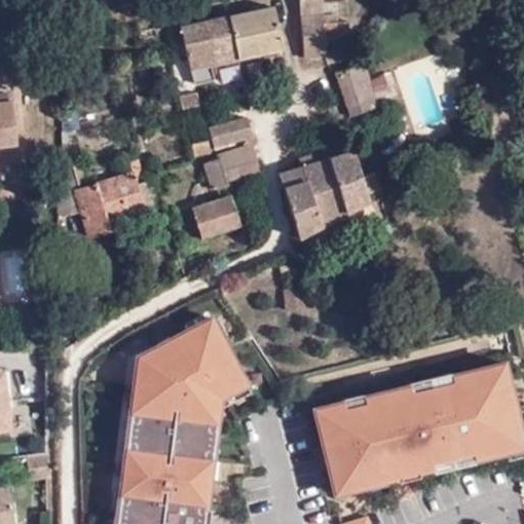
[(216,19),(228,16),(224,3),(223,0),(214,0),(212,1),(216,19)]
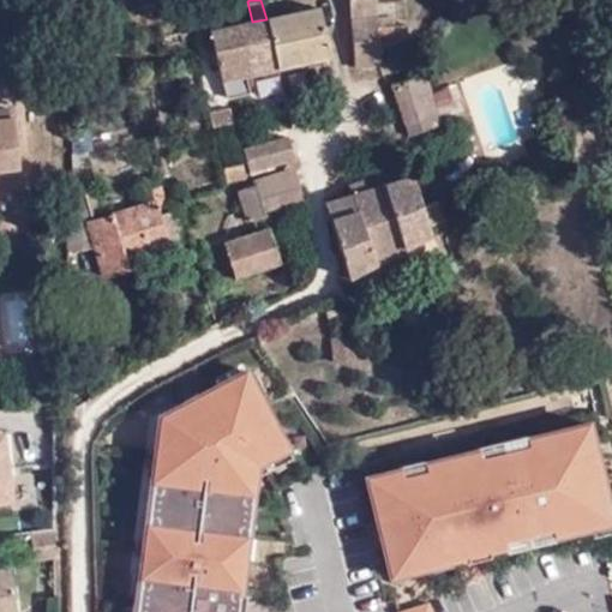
[(352,0),(355,64),(382,61),(381,42),(408,40),(408,24),(385,25),(384,17),(378,16),(376,0),(352,0)]
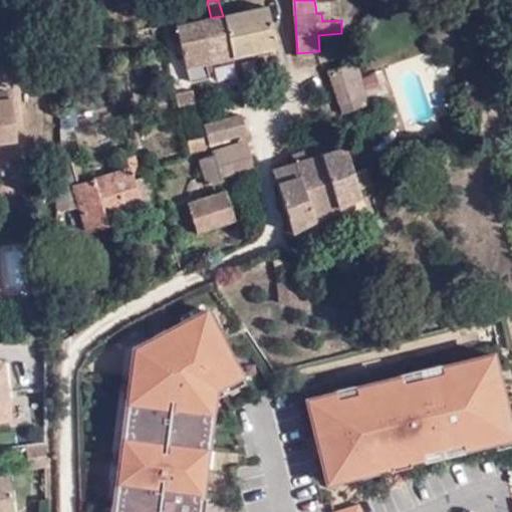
[(225,15),(234,54),(277,45),(268,6),(225,15)]
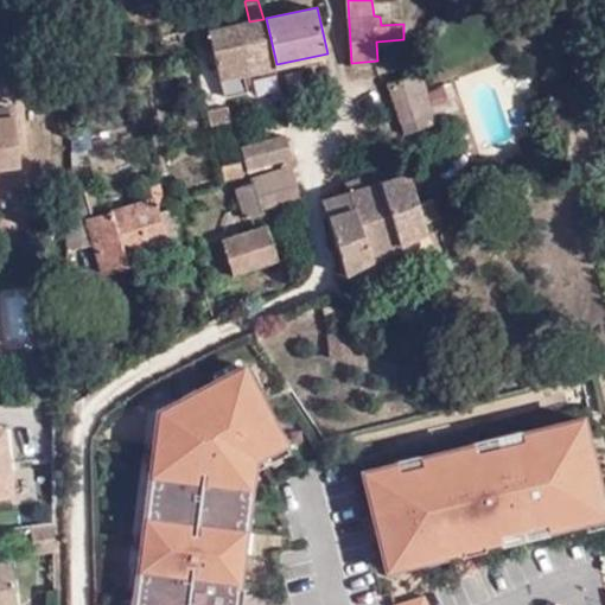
[(249,21),(234,25),(244,71),(276,64),(266,18),(263,19),(249,21)]
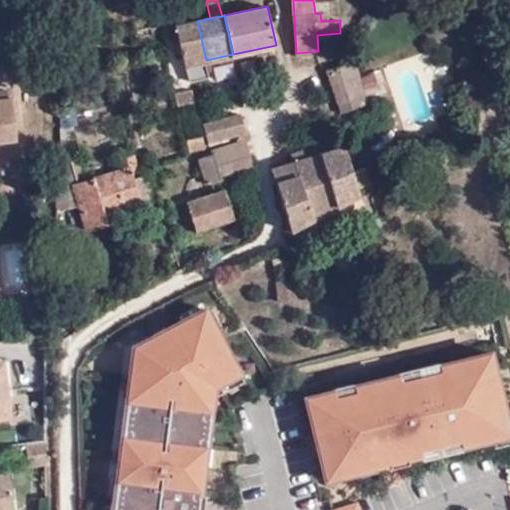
[(206,60),(197,21),(177,25),(190,80),(206,76),(203,61),(206,60)]
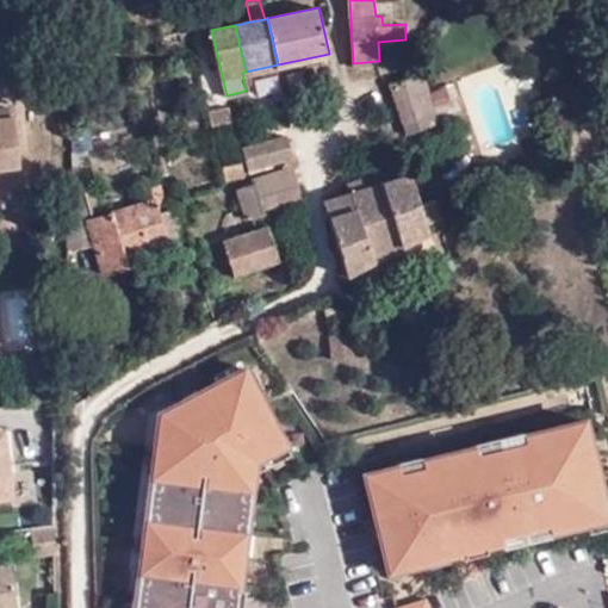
[(389,82),(405,131),(438,119),(421,72),(389,82)]
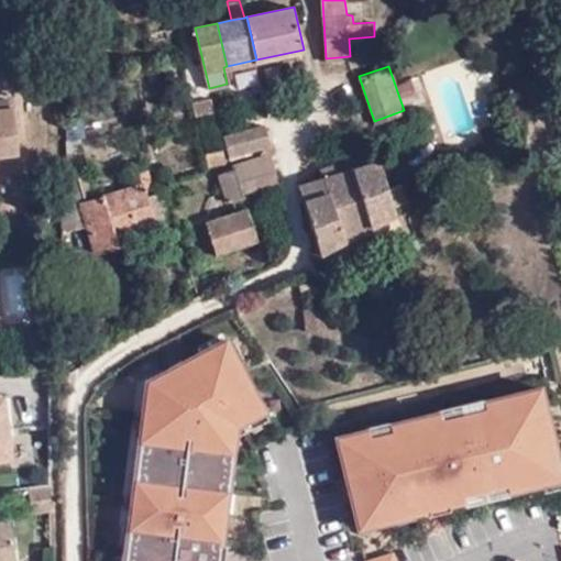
[(196,113),(211,109),(207,95),(193,99),(196,113)]
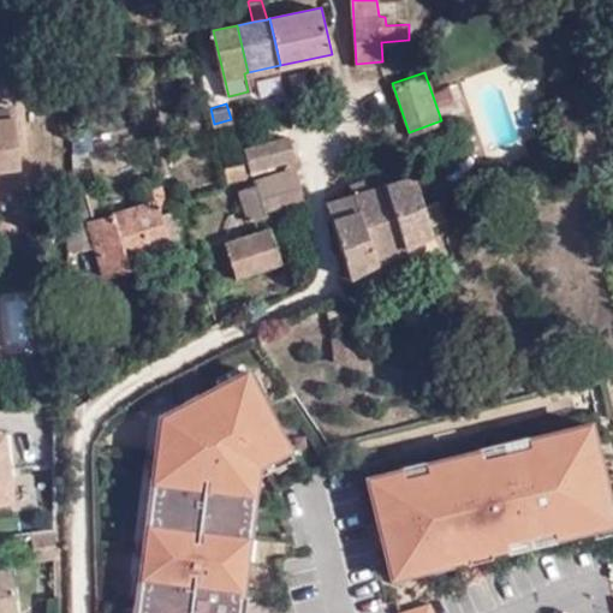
[(280,130),(293,126),(287,105),(275,111),(280,130)]
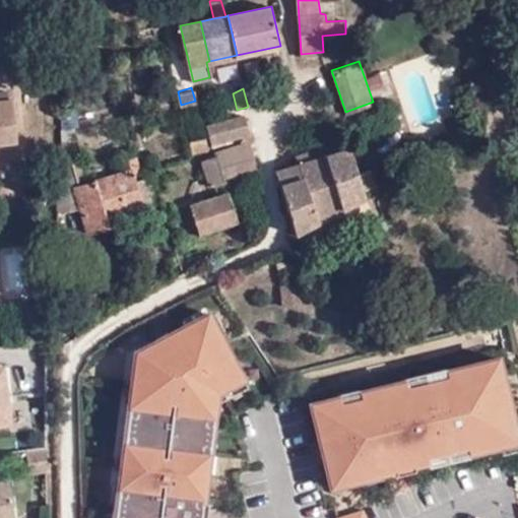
[(0,141),(18,139),(14,98),(0,99),(0,141)]
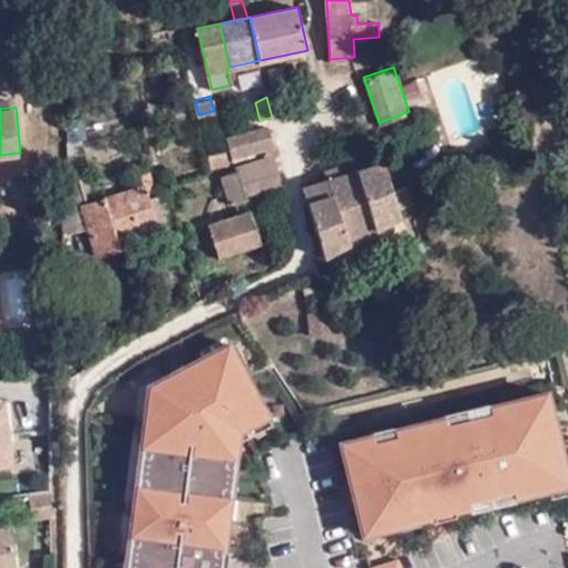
[(250,153),(272,146),(266,125),(245,130),(245,131),(250,153)]
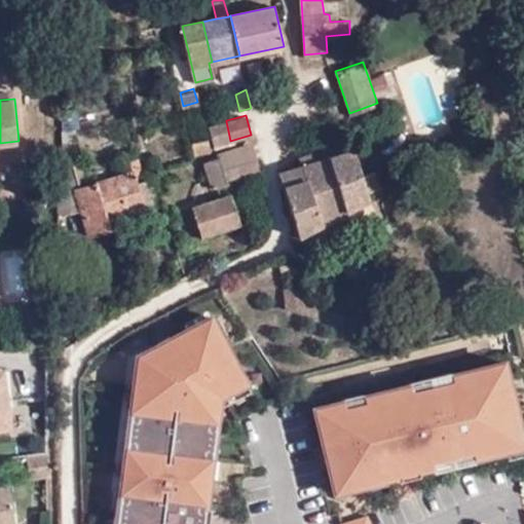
[(212,145),(230,141),(226,121),(226,120),(207,125),(212,145)]
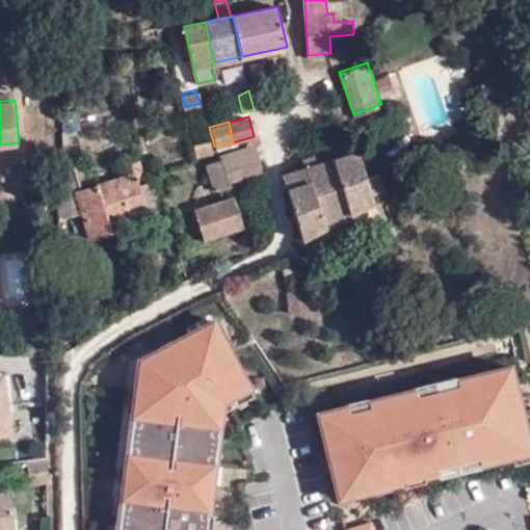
[(196,156),(212,152),(209,139),(193,143),(196,156)]
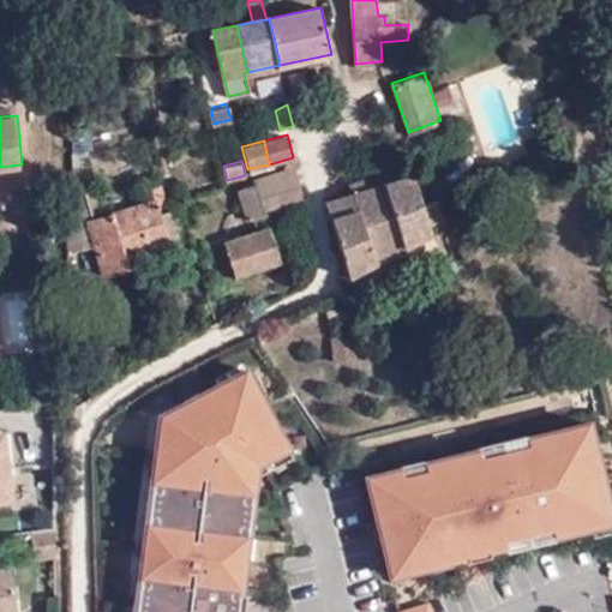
[(75,195),(87,193),(85,166),(76,166),(75,195)]
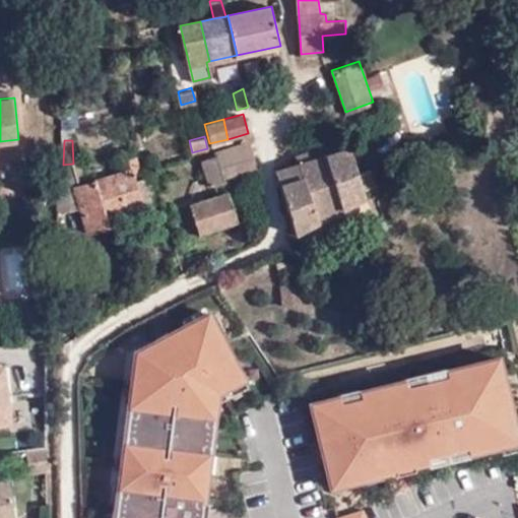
[(231,149),(250,144),(249,140),(230,145),(231,149)]
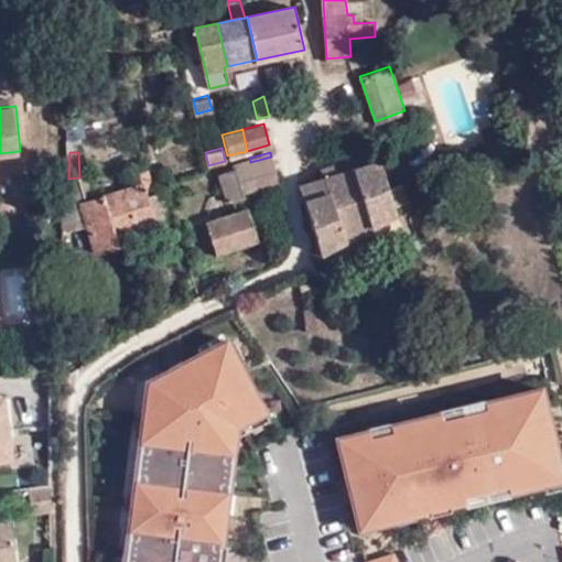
[(342,242),(356,235),(396,213),(393,206),(408,202),(401,184),(388,187),(379,162),(376,162),(373,153),(323,169),(325,179),(327,177),(342,242)]
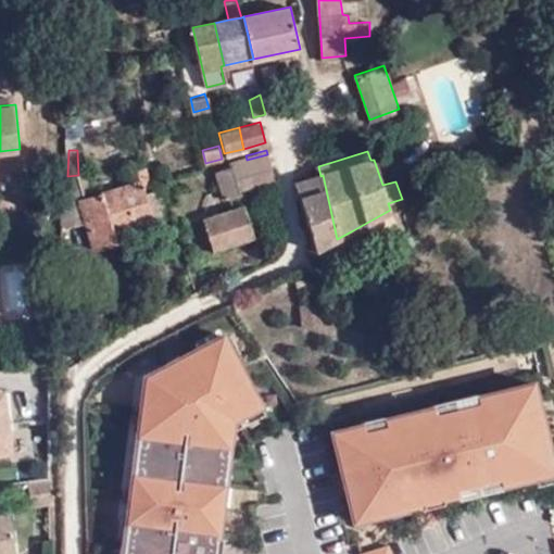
[(238,188),(274,178),(267,154),(247,160),(233,163),(213,168),(222,199),(239,193),(238,188)]
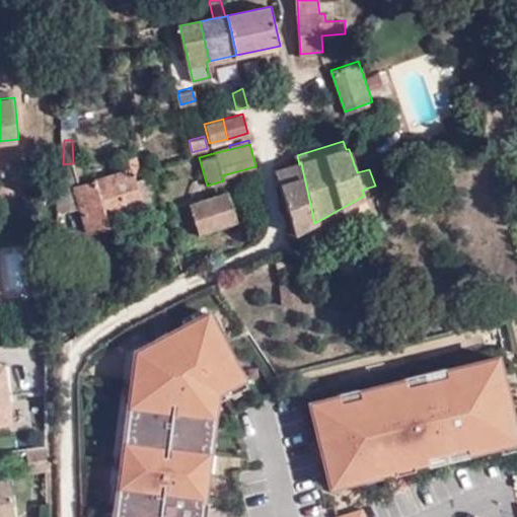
[(134,181),(130,168),(79,183),(73,163),(63,164),(62,211),(81,205),(89,231),(108,226),(105,217),(141,207),(140,203),(134,181)]
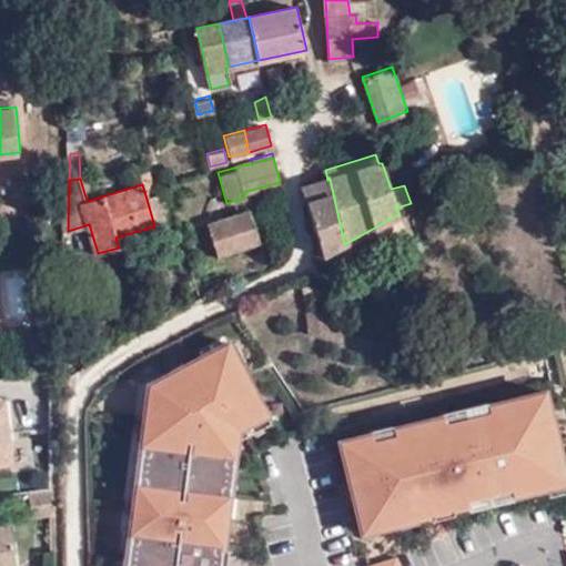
[(323,254),(344,244),(330,179),(327,180),(304,187),(323,254)]
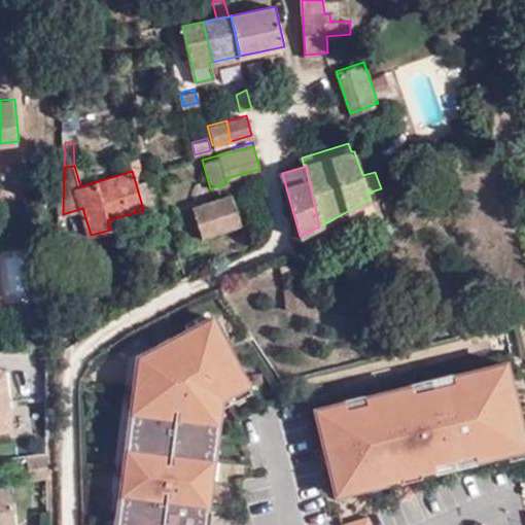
[(147,181),(136,184),(142,206),(153,203),(147,181)]
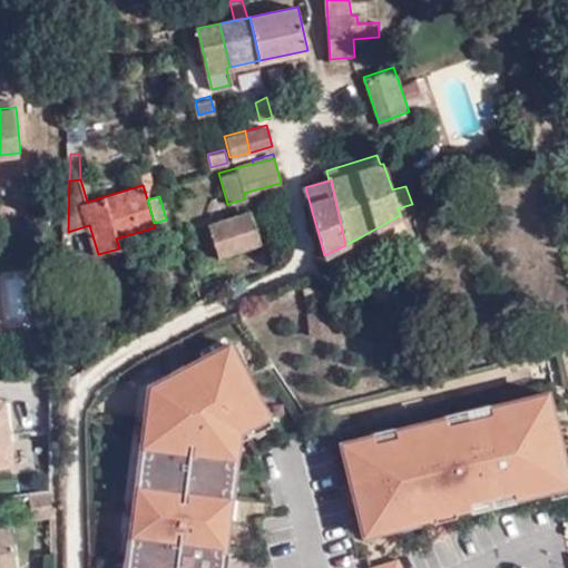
[(219,256),(261,243),(252,213),(209,226),(219,256)]
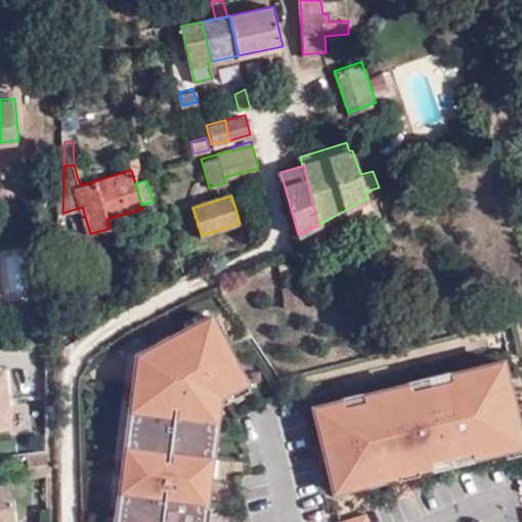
[(253,386),(213,314),(133,356),(110,521),(205,521),(221,402),(253,386)]
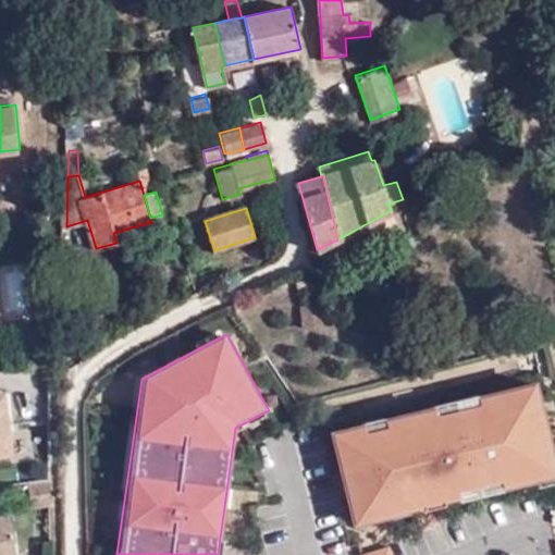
[(554,454),(533,384),(330,431),(354,528),(554,480),(554,454)]
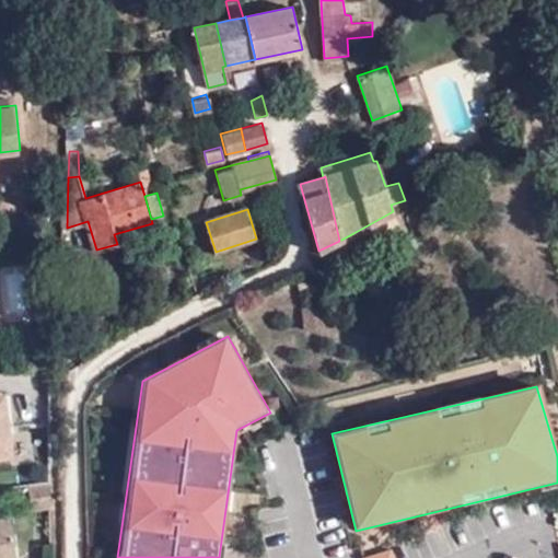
[(0,462),(16,461),(9,391),(0,391),(0,462)]
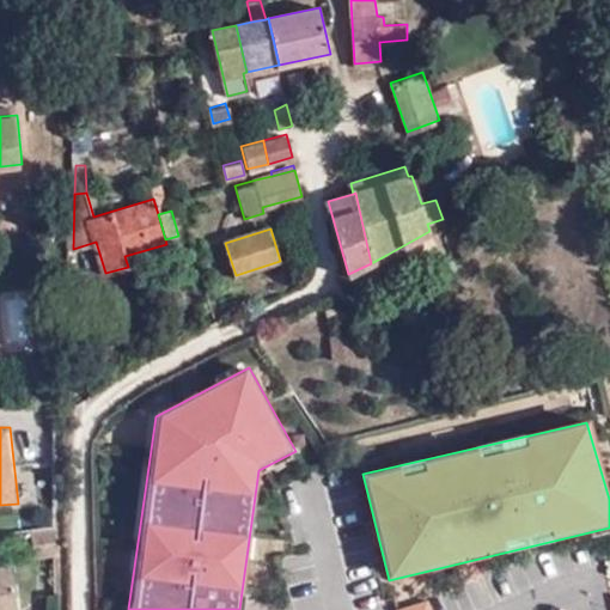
[(56,553),(56,526),(35,530),(37,555),(56,553)]
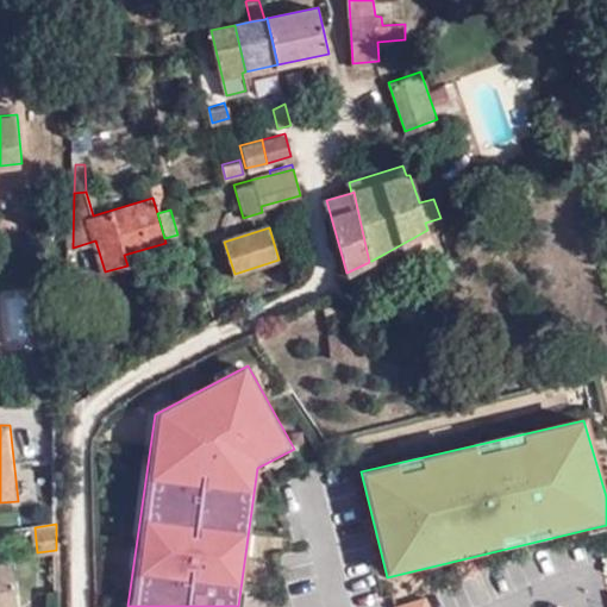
[(8,561),(0,562),(0,602),(14,601),(8,561)]
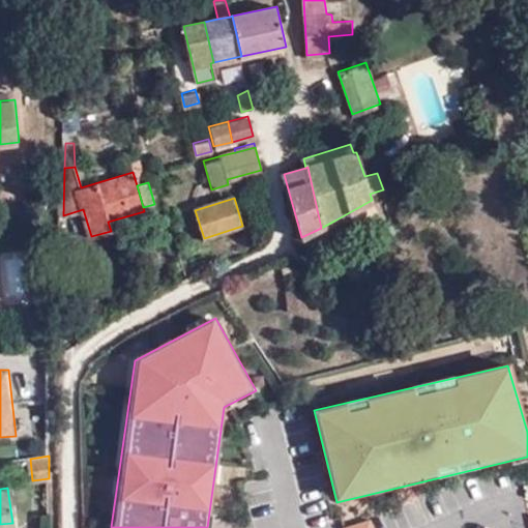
[(377,527),(373,518),(345,525),(345,527),(377,527)]
